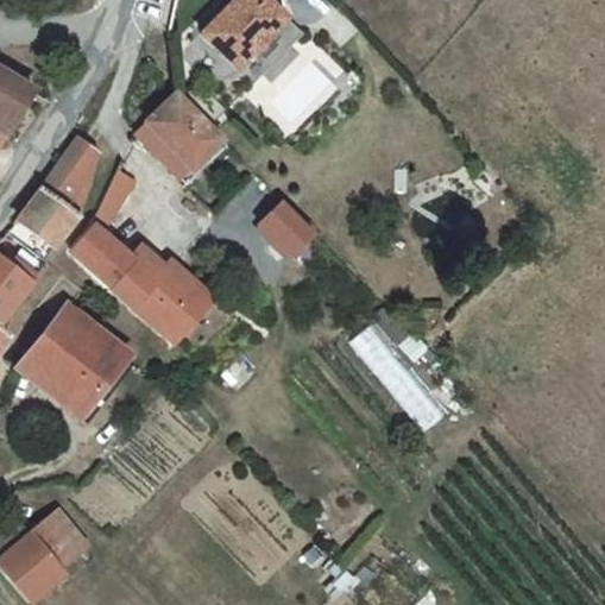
[(291,18),(269,0),(212,0),(190,29),(246,75),(291,18)]
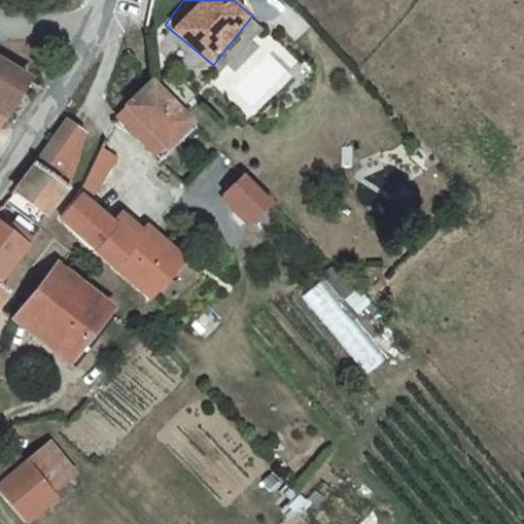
[(0,129),(28,76),(0,61),(0,129)]
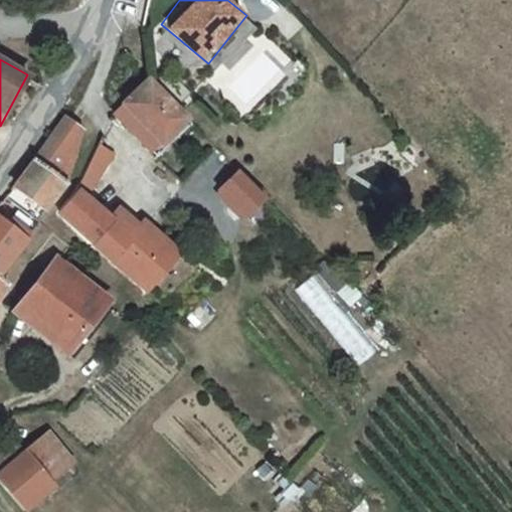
[(162,140),(187,110),(146,77),(142,81),(135,90),(126,102),(120,107),(162,140)]
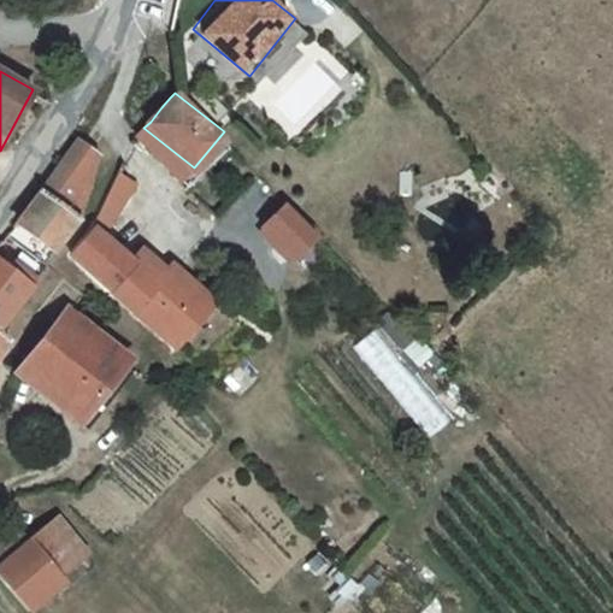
[(82,214),(99,155),(80,137),(41,187),(82,214)]
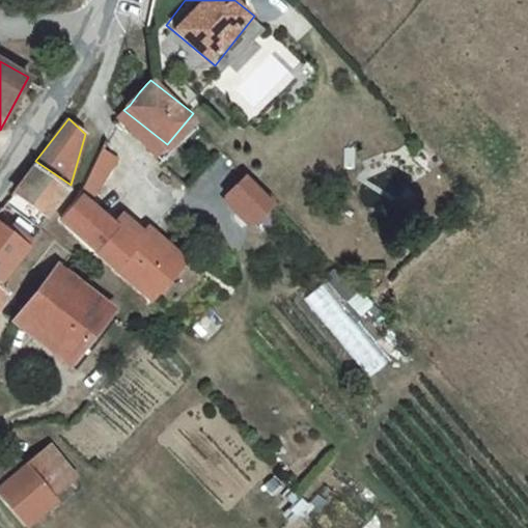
[(85,186),(100,191),(113,157),(99,151),(98,155),(92,168),(87,183),(85,186)]
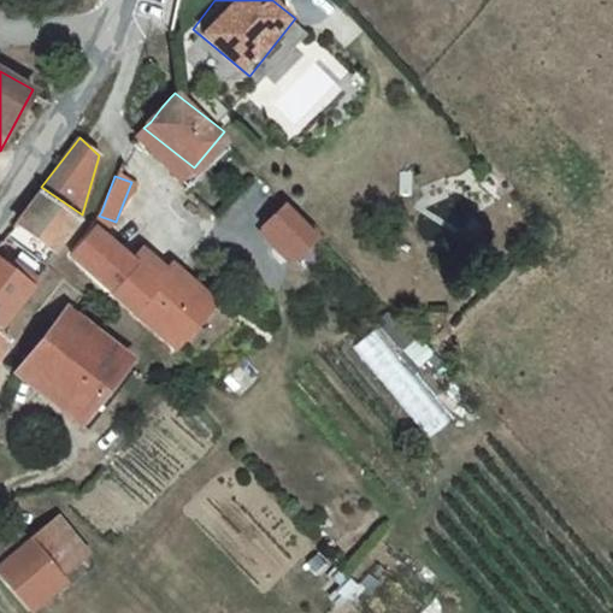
[(58,249),(65,242),(82,218),(82,214),(41,187),(15,223),(58,249)]
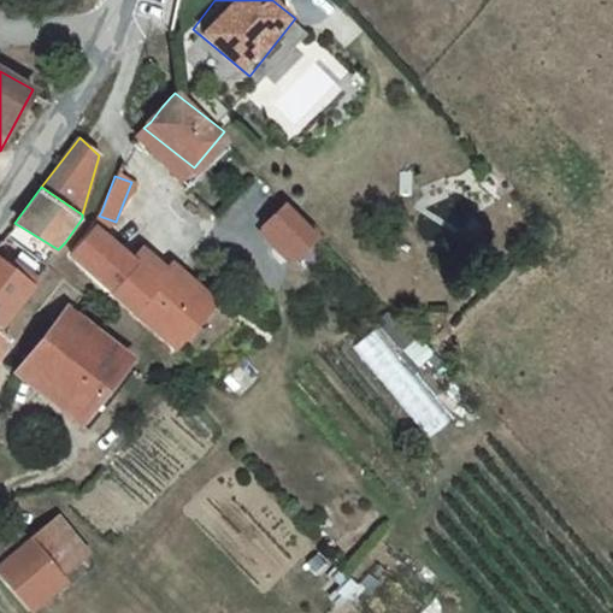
[(316,227),(286,194),(261,217),(293,249),(316,227)]
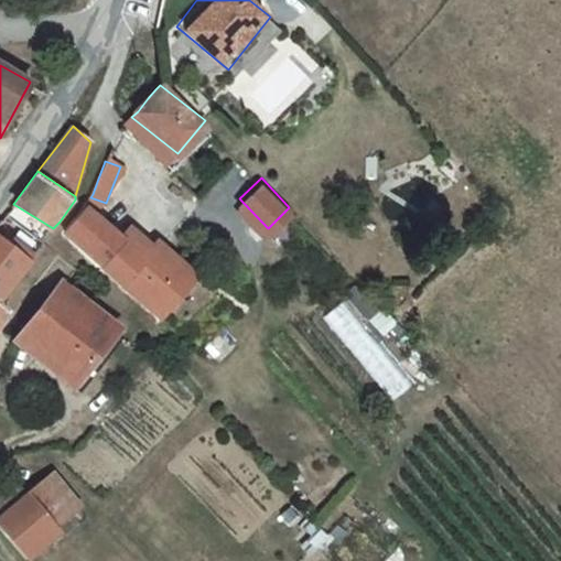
[(86,213),(68,234),(105,266),(149,304),(172,278),(126,238),(101,216),(106,203),(90,197),(86,213)]
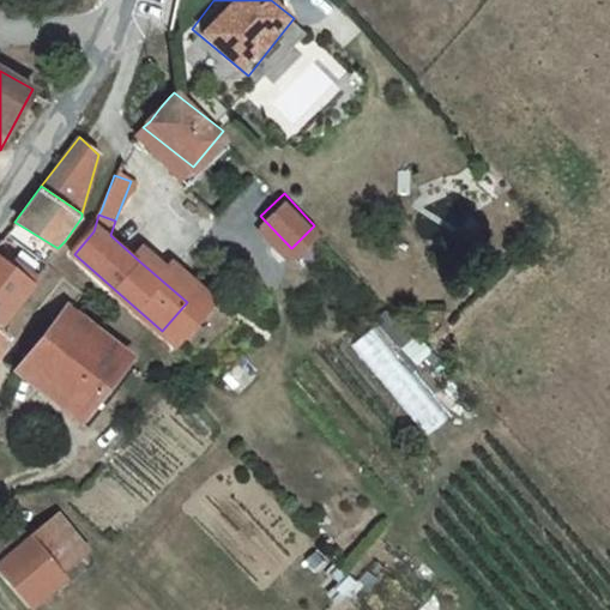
[(146,248),(137,259),(187,302),(162,331),(179,345),(218,300),(176,263),(171,270),(146,248)]
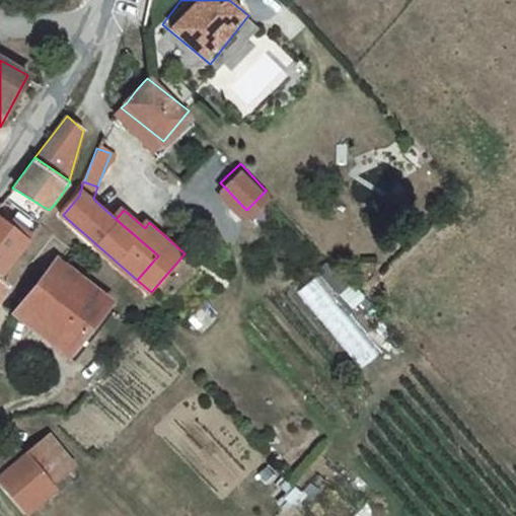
[(0,274),(2,276),(27,241),(0,224),(0,274)]
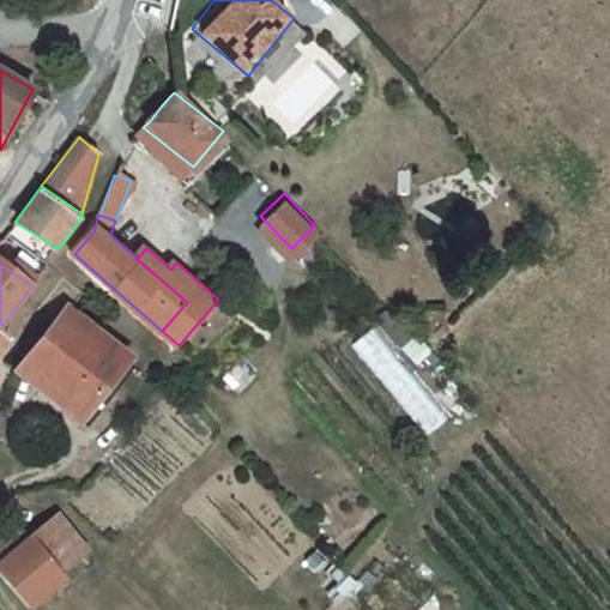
[(132,360),(71,314),(31,369),(92,415),(132,360)]
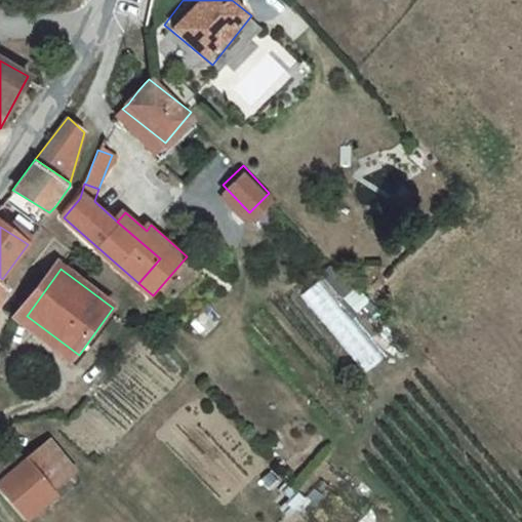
[(0,313),(15,288),(2,279),(0,277),(0,313)]
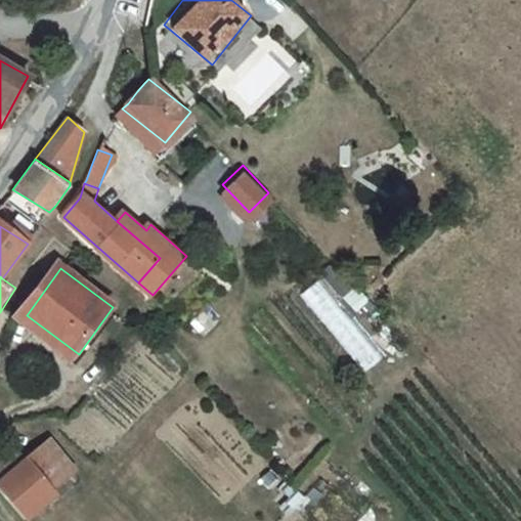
[(322,284),(306,297),(366,375),(384,362),(322,284)]
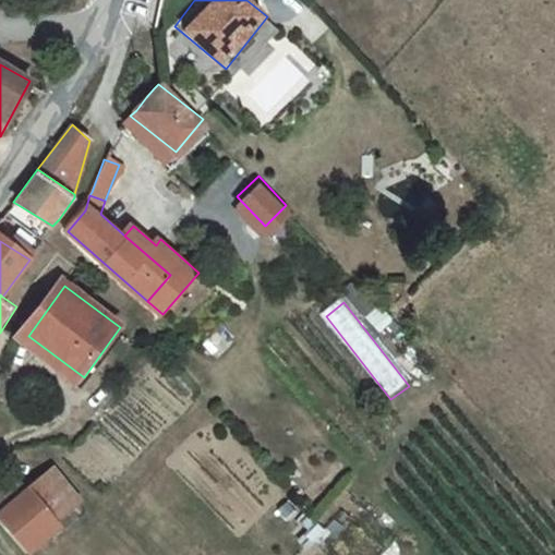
[(0,519),(26,550),(63,518),(55,508),(80,486),(57,461),(32,482),(2,508),(0,509),(0,519)]
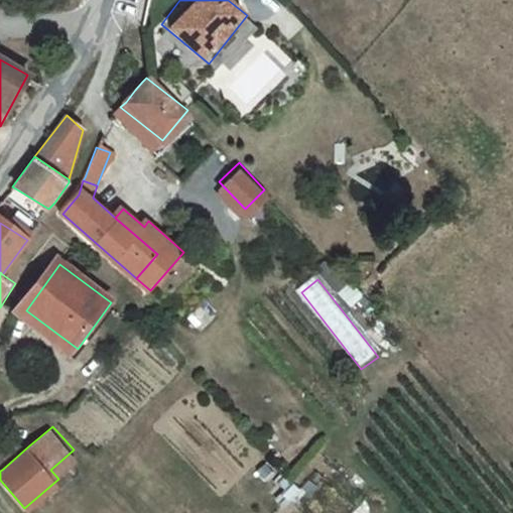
[(29,445),(21,436),(0,454),(0,467),(2,470),(29,445)]
